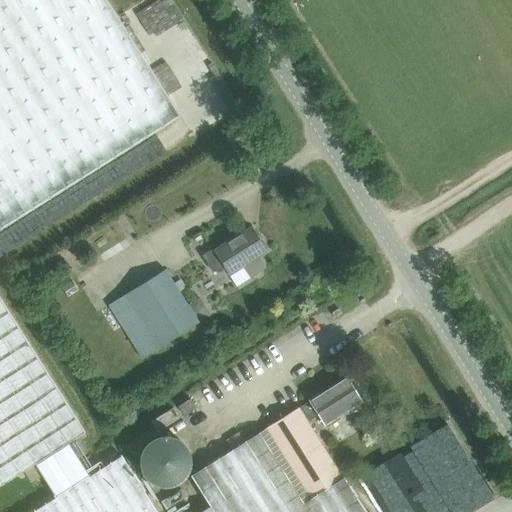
[(104,0),(0,0),(0,485),(83,433),(0,301),(0,230),(179,118),(104,0)]
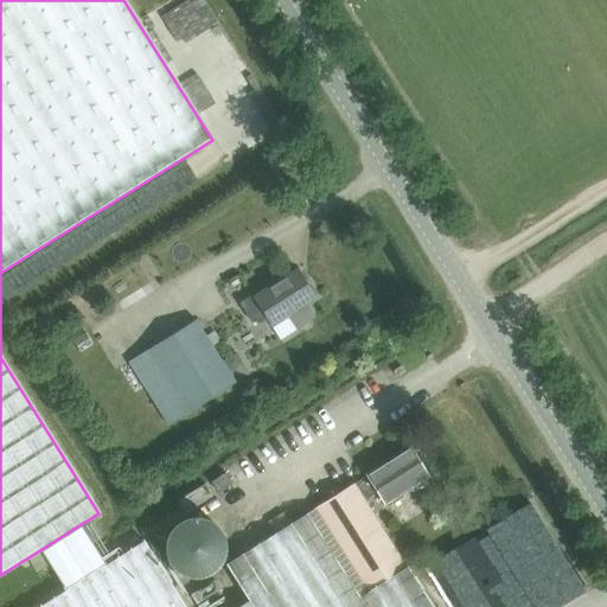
[(314,294),(311,288),(310,288),(310,289),(298,270),(253,299),(253,300),(241,307),(250,323),(262,315),(269,326),(287,315),(292,324),(295,326),(300,326),(307,321),(310,317),(310,313),(305,305),(314,299),(313,296),(314,295),(314,294)]
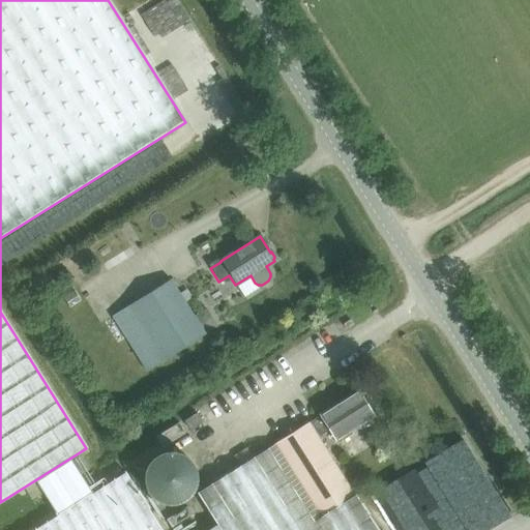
[(165,361),(205,335),(171,281),(112,317),(147,372),(165,361)]
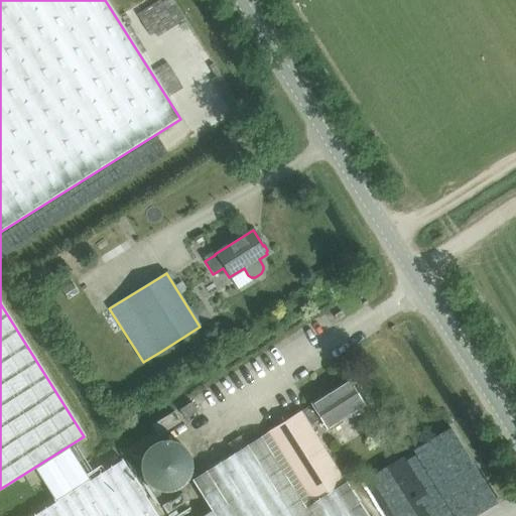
[(301,411),(309,424),(319,418),(326,427),(363,405),(348,381),(309,405),(310,406),(301,411)]
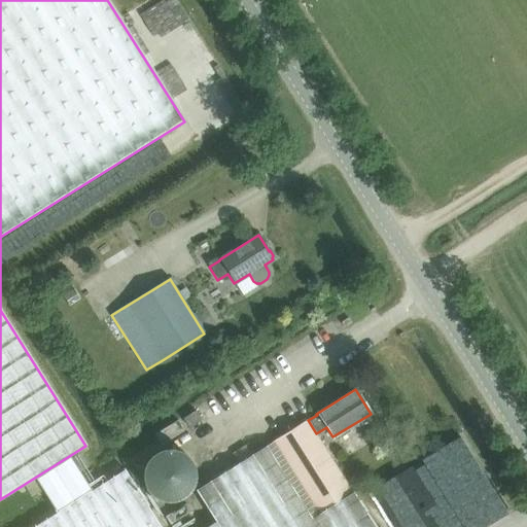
[(316,433),(308,420),(307,419),(195,490),(214,522),(206,526),(159,526),(124,469),(91,490),(70,457),(36,479),(57,512),(31,526),(376,526),(353,491),(352,492),(316,433)]
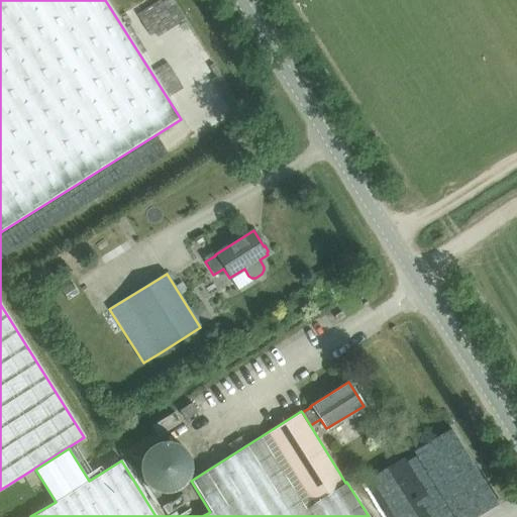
[(163,493),(166,493),(169,493),(172,492),(175,491),(178,490),(181,488),(183,486),(186,483),(188,480),(190,477),(191,474),(192,470),(192,467),(191,462),(191,459),(190,456),(189,454),(187,451),(185,449),(183,447),(181,445),(178,443),(175,442),(171,441),(167,440),(164,440),(160,441),(157,442),(153,443),(150,445),(147,447),(145,449),(143,452),(142,454),(141,457),(140,460),(139,463),(139,467),(139,470),(140,474),(141,477),(143,481),(145,484),(148,486),(150,488),(153,490),(157,491),(160,492),(163,493)]
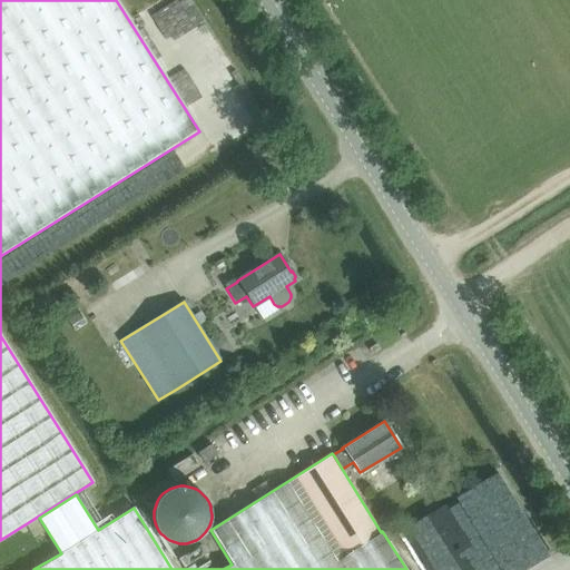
[(200,543),(174,560),(179,569),(203,569),(213,563),(200,543)]
